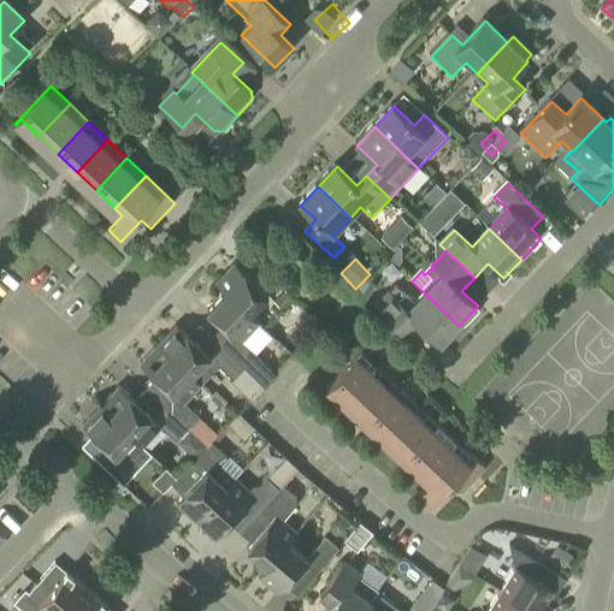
[(218,285),(251,315),(269,297),(236,266),(218,285)]
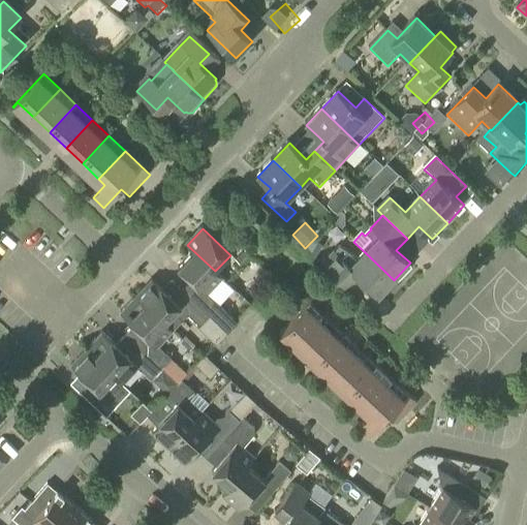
[(228,334),(238,323),(208,296),(223,279),(215,271),(187,245),(186,246),(194,253),(179,270),(207,296),(197,305),(228,334)]
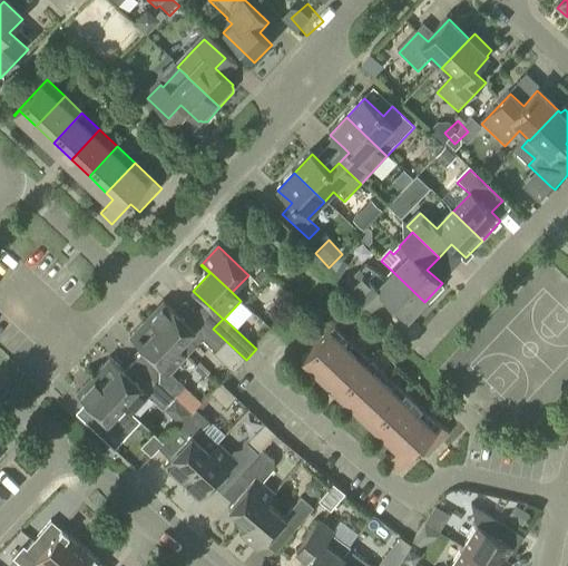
[(409,319),(424,302),(393,272),(384,281),(375,272),(368,267),(363,273),(362,273),(349,286),(373,311),(387,298),(409,319)]
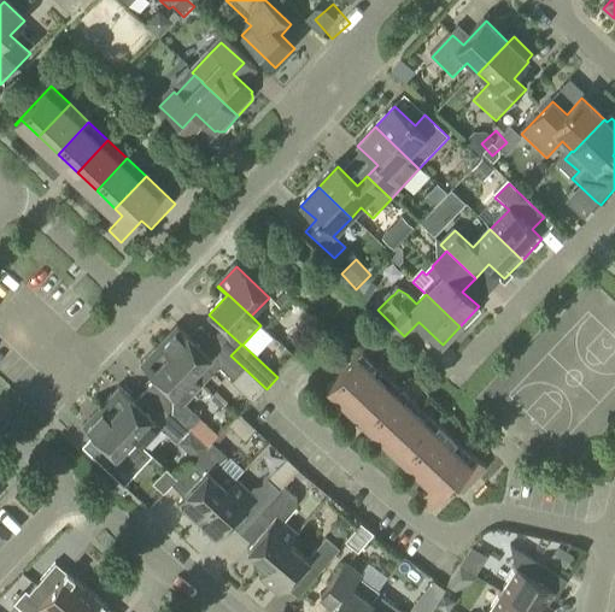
[(218,343),(217,345),(208,355),(179,328),(159,348),(201,388),(220,369),(235,383),(236,382),(256,400),(267,389),(230,355),(218,343)]
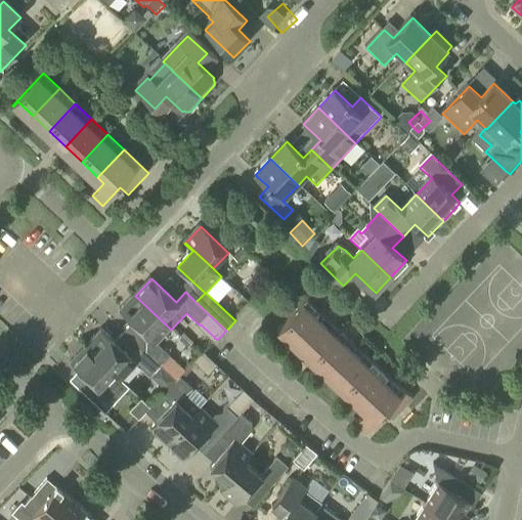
[(157,344),(171,330),(135,296),(120,311),(151,341),(142,351),(161,369),(171,357),(157,344)]
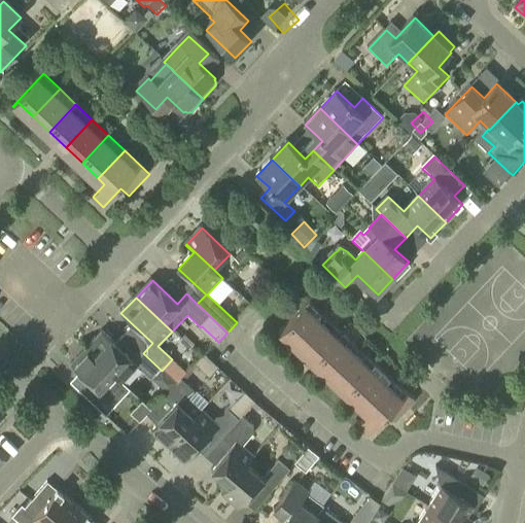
[(296,349),(326,317),(310,302),(280,334),(296,349)]
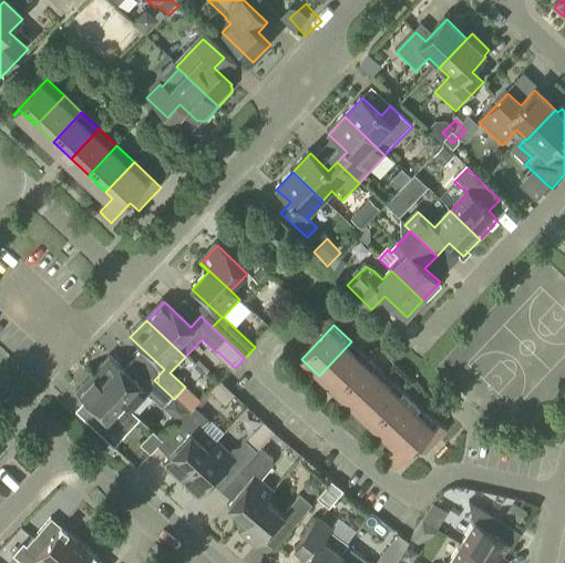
[(351,341),(319,376),(337,392),(369,358),(362,351),(351,341)]
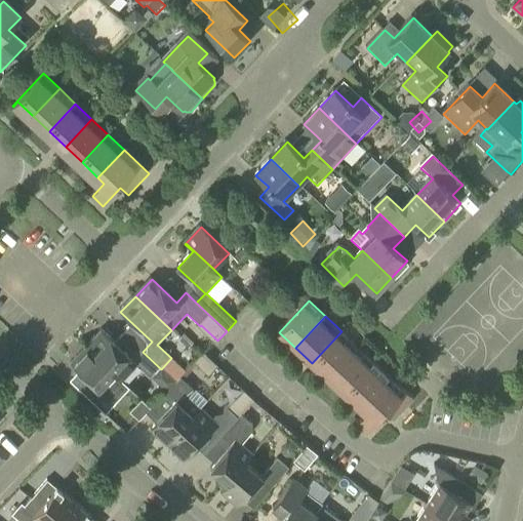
[(161,369),(143,352),(133,361),(103,331),(86,349),(122,383),(137,366),(152,379),(161,369)]
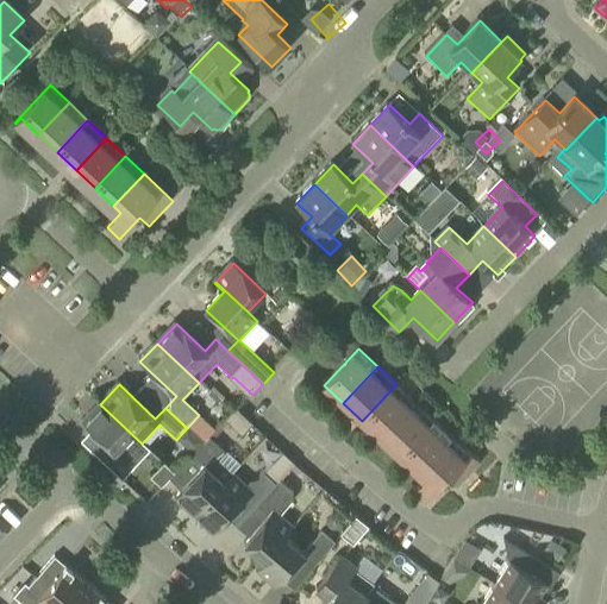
[(415,402),(398,384),(396,384),(362,421),(381,439),(415,402)]
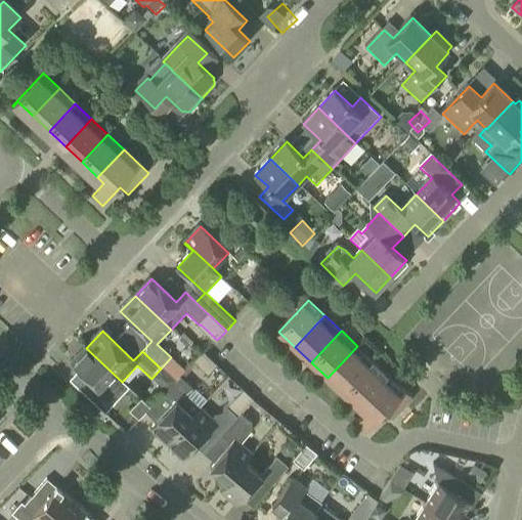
[(344,393),(374,361),(357,346),(328,378),(344,393)]
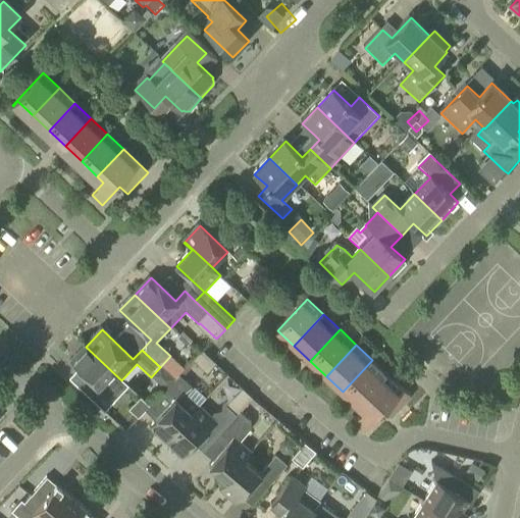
[(108,396),(121,380),(86,347),(71,362),(97,387),(88,397),(106,413),(116,403),(108,396)]
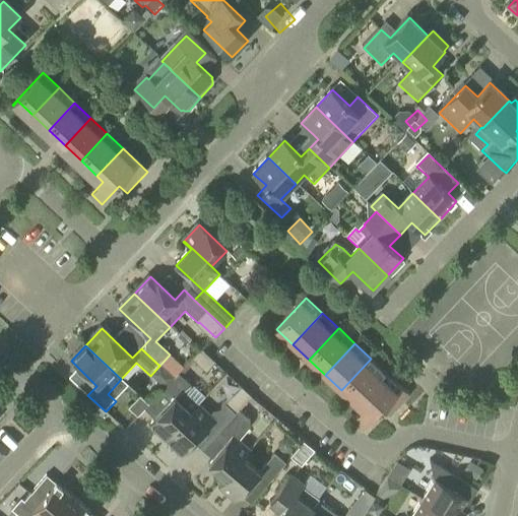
[(227,376),(224,358),(201,360),(203,379),(215,378),(217,399),(243,397),(241,375),(227,376)]
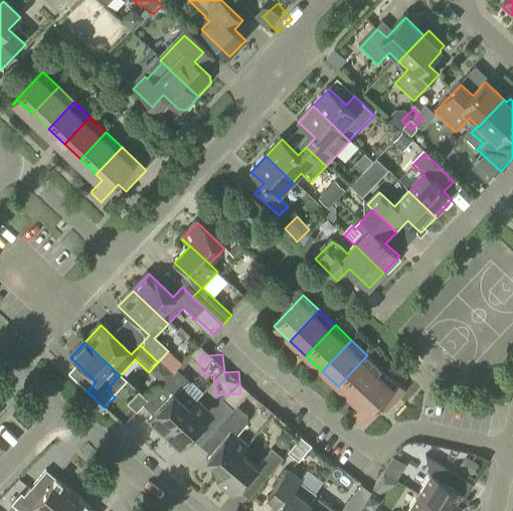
[(353,401),(383,370),(367,355),(338,386),(353,401)]
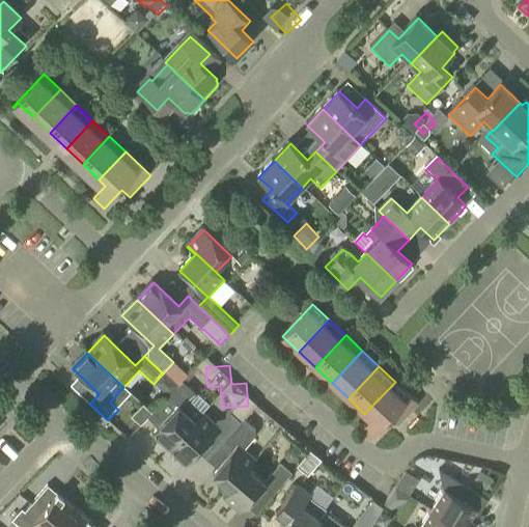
[(395,382),(364,414),(370,419),(362,427),(373,438),(390,419),(398,427),(420,405),(395,382)]
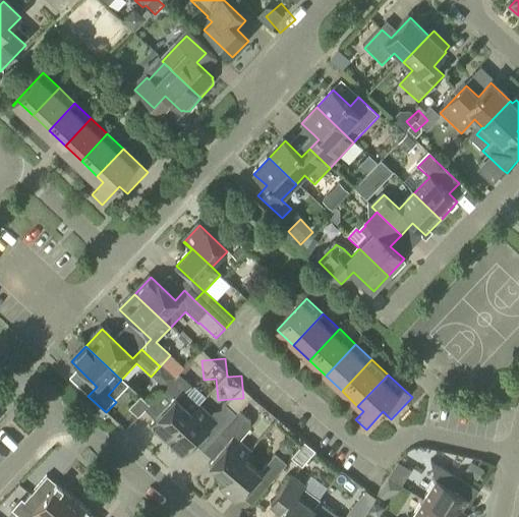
[(151,426),(167,443),(193,415),(192,414),(181,404),(194,390),(180,377),(160,397),(170,406),(151,426)]
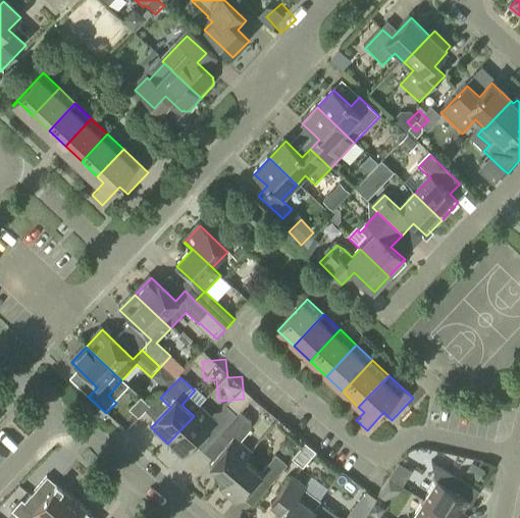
[(249,418),(264,404),(252,392),(238,405),(249,418)]
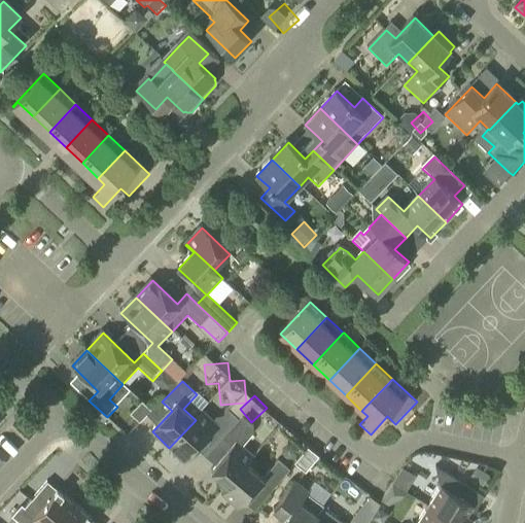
[(240,422),(240,421),(230,412),(222,418),(218,419),(214,422),(202,411),(195,419),(196,420),(169,448),(185,463),(214,431),(223,441),(240,422)]
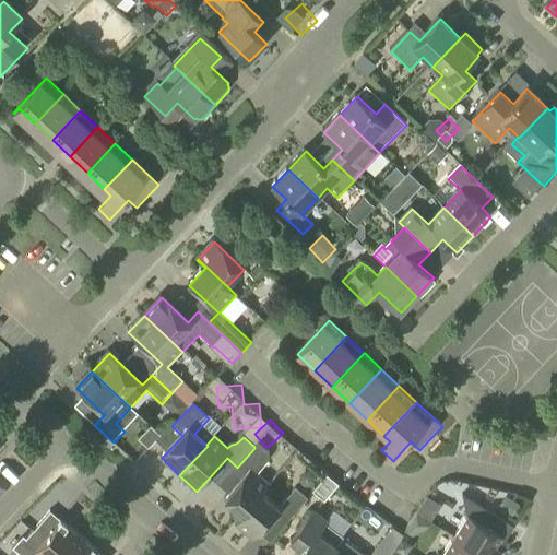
[(262,495),(263,495),(271,486),(258,475),(270,461),(270,453),(258,444),(255,447),(255,448),(237,468),(247,475),(225,502),(244,517),(262,495)]
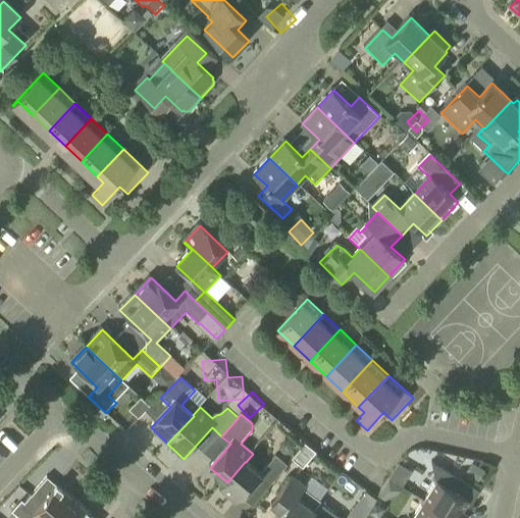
[(304,470),(313,459),(317,454),(305,445),(292,461),(304,470)]
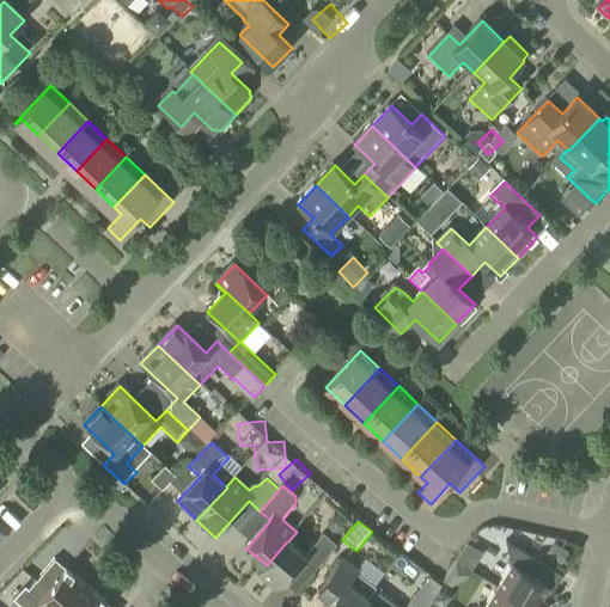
[(267,565),(258,575),(279,593),(303,564),(315,574),(337,547),(324,535),(306,557),(288,541),(287,541),(267,565)]
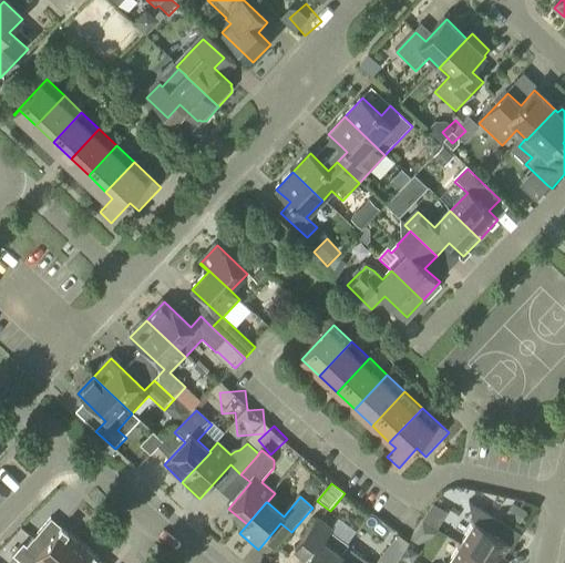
[(462,545),(489,562),(505,562),(507,560),(502,556),(510,545),(505,542),(513,530),(471,504),(470,505),(471,505),(474,525),(462,545)]
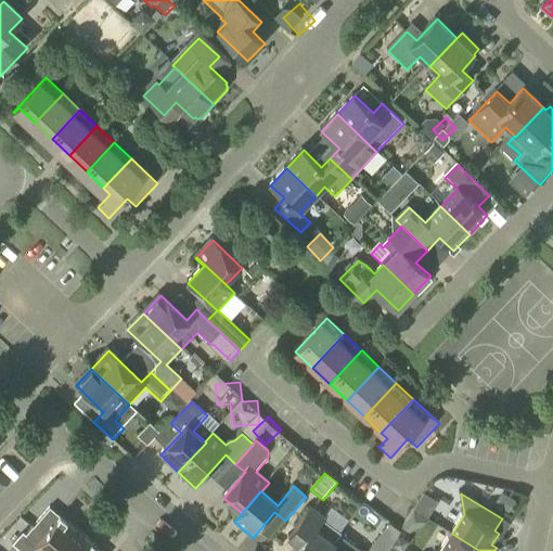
[(329,550),(332,547),(333,548),(342,535),(324,522),(326,519),(311,507),(287,539),(299,548),(297,550),(329,550)]
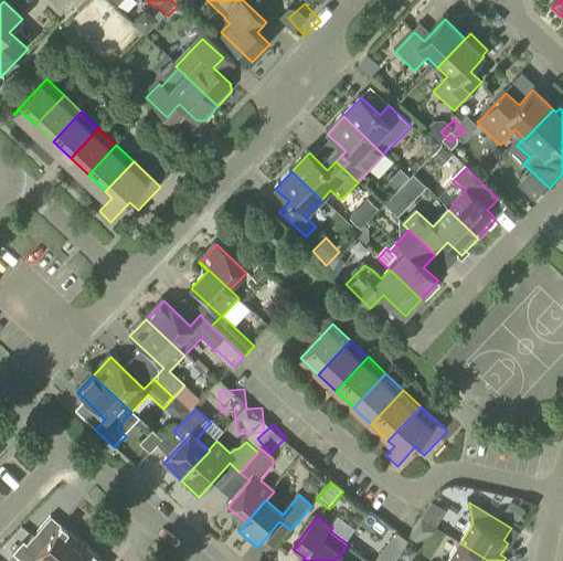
[(67,560),(82,543),(63,527),(45,547),(35,538),(28,548),(24,544),(13,557),(18,560),(67,560)]
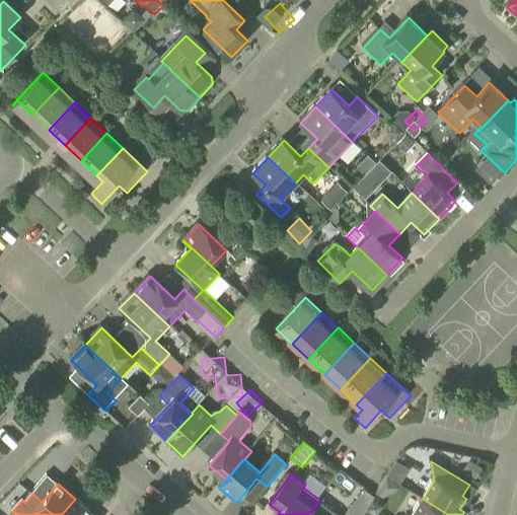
[(75,499),(62,514),(92,514),(75,499)]
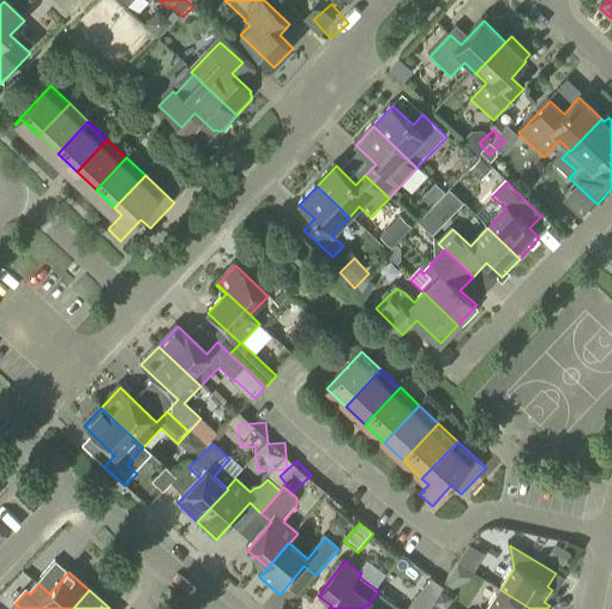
[(528,608),(501,591),(489,608),(528,608)]
